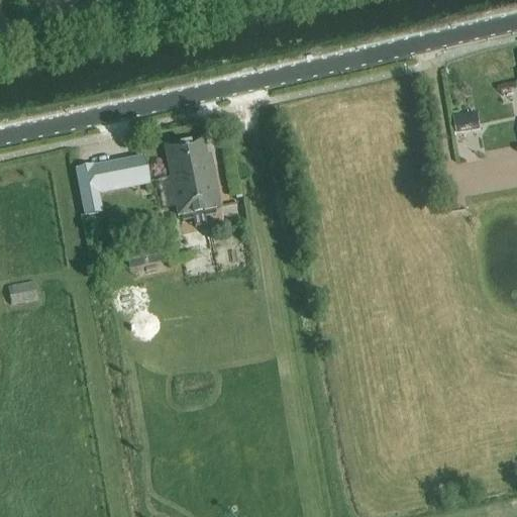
[(480,113),(457,115),(458,131),(482,128),(480,113)]
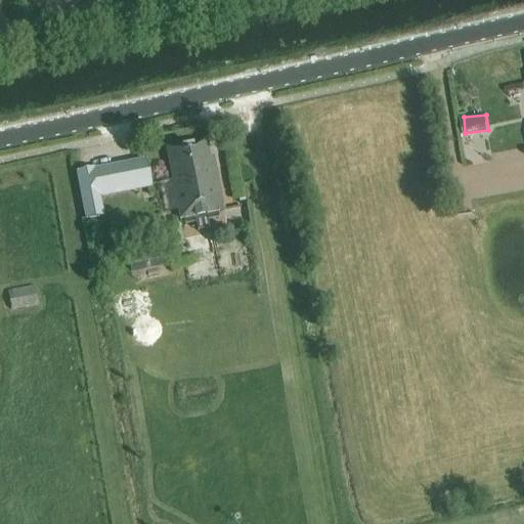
[(182,219),(223,212),(213,158),(209,159),(206,142),(167,149),(181,220),(182,220),(182,219)]
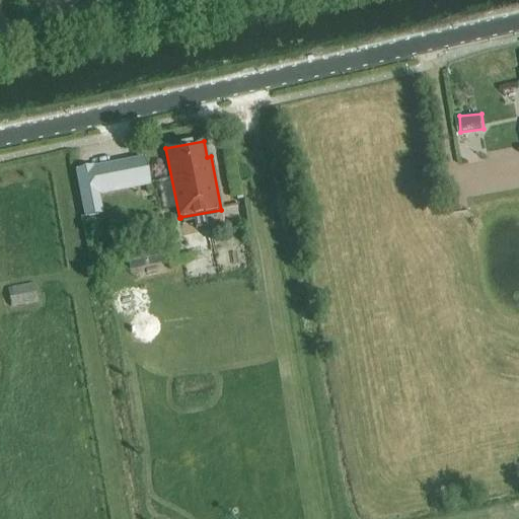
[(85,219),(102,215),(98,194),(150,183),(145,158),(93,168),(93,166),(75,169),(85,219)]
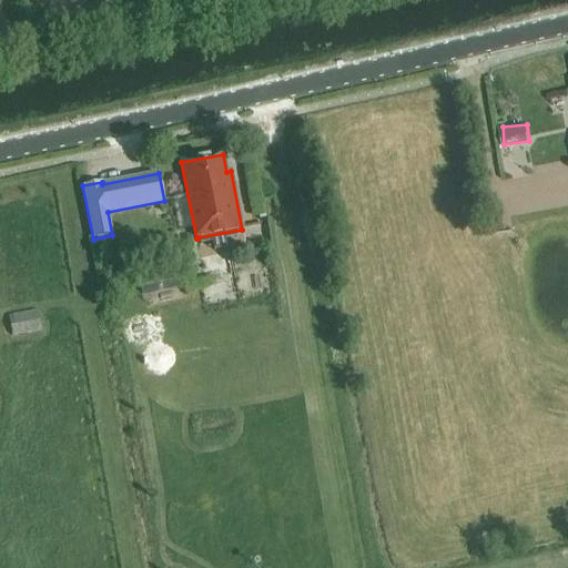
[(182,288),(178,269),(138,276),(142,296),(182,288)]
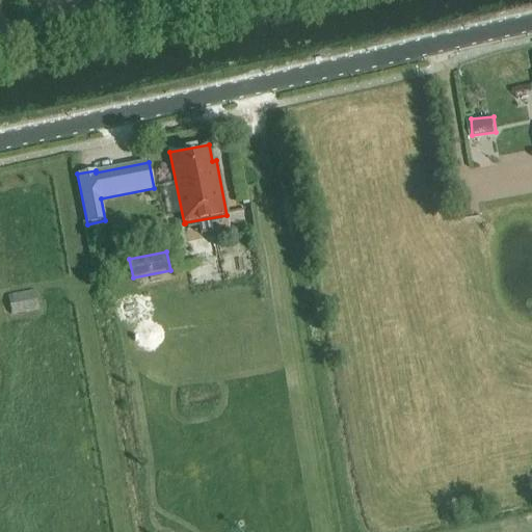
[(34,291),(7,295),(10,315),(37,311),(34,291)]
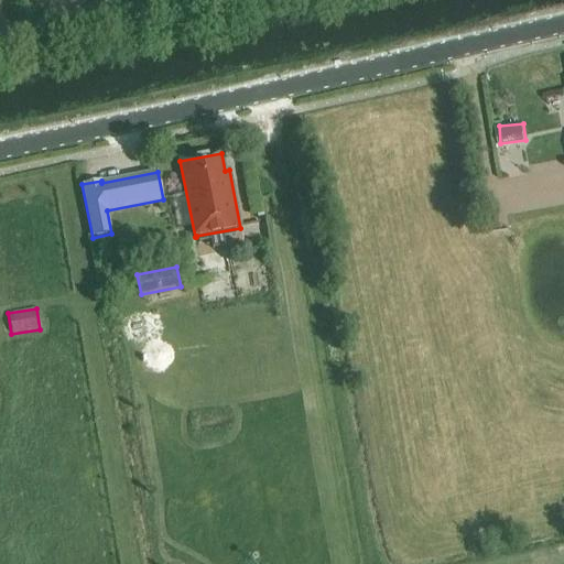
All buildings are outlined.
